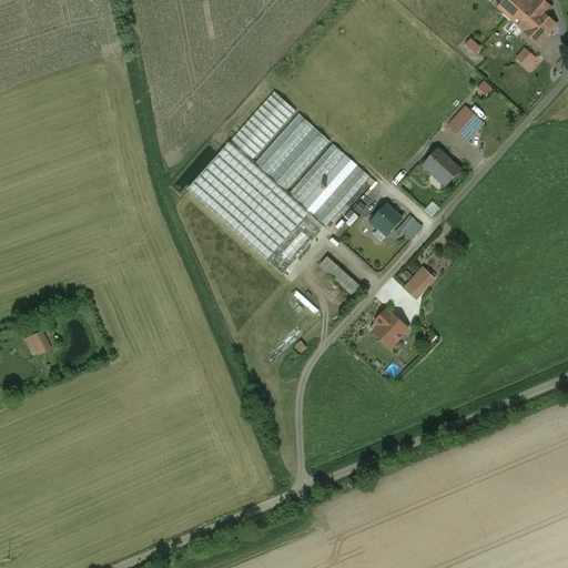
[(528,0),(504,0),(497,7),(477,26),(468,36),(486,52),(487,52),(514,22),(531,2),(528,0)]
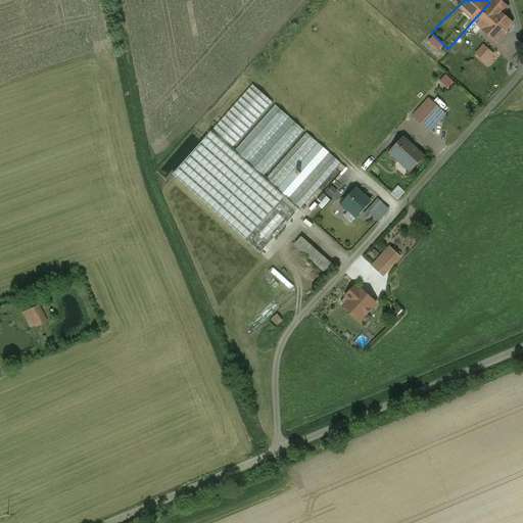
[(498,0),(492,0),(490,3),(489,2),(473,20),(495,41),(512,24),(502,14),(508,7),(498,0)]
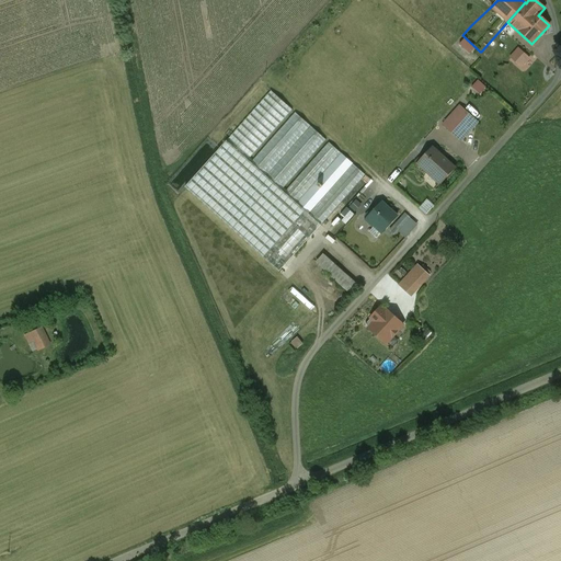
[(507,57),(524,72),(535,61),(517,46),(507,57)]
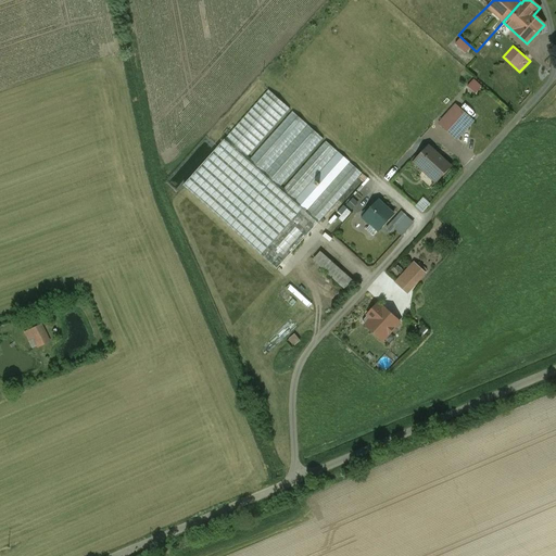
[(472,78),(465,86),(474,95),(481,87),(472,78)]
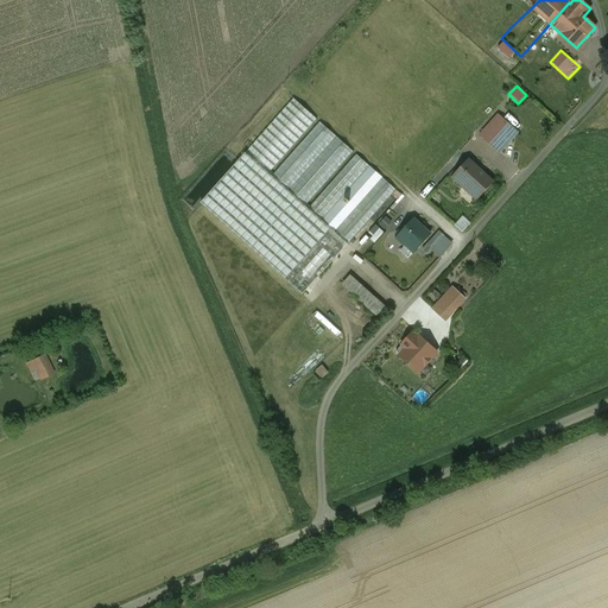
[(396,190),(293,99),(246,152),(348,245),(396,190)]
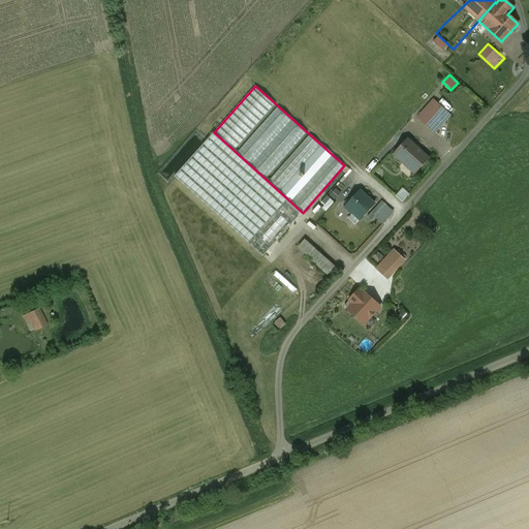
[(450,116),(433,99),(417,117),(435,133),(450,116)]
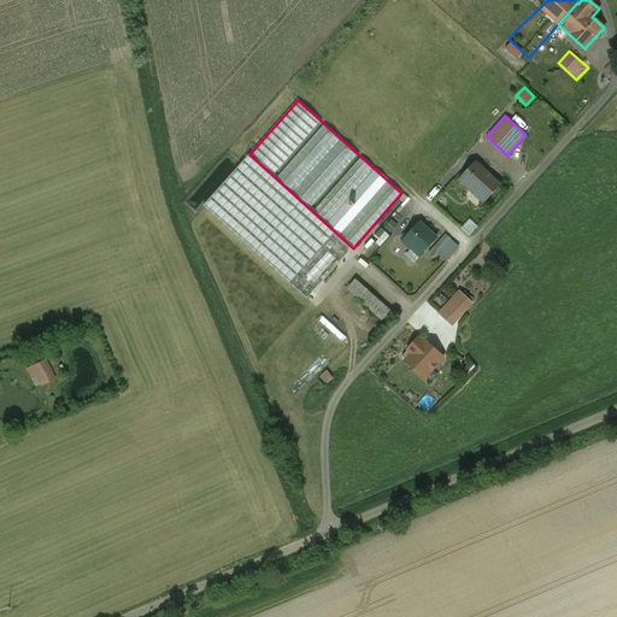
[(353,248),(250,154),(203,206),(306,299),(353,248)]
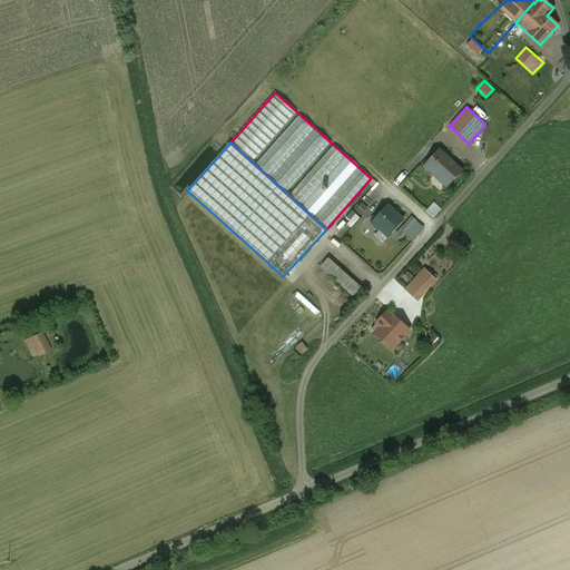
[(440,150),(423,167),(445,188),(462,170),(440,150)]
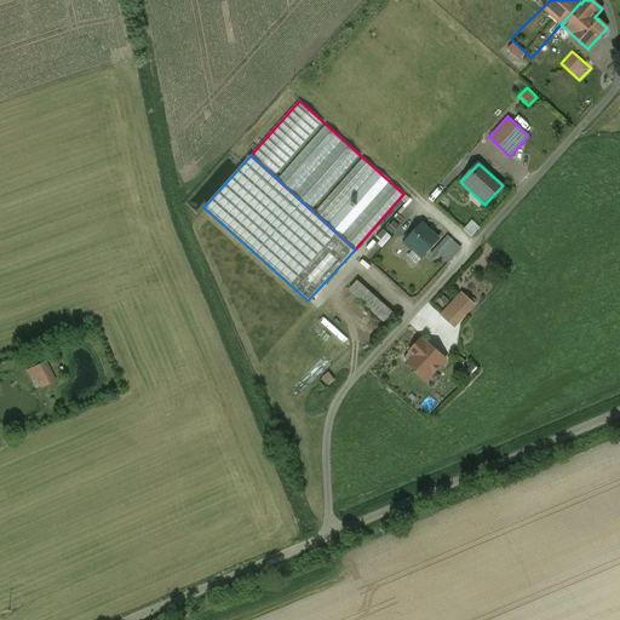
[(480,228),(472,222),(464,230),(471,237),(480,228)]
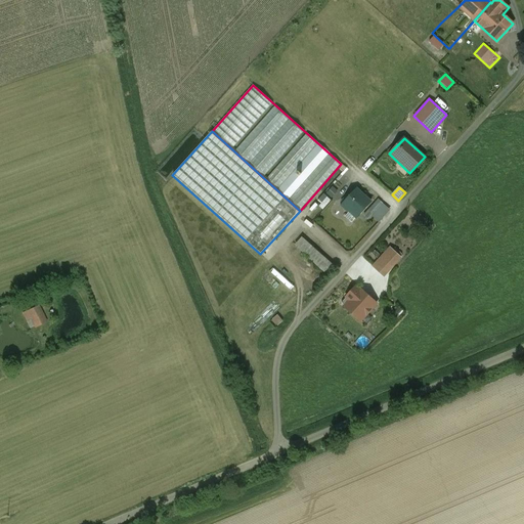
[(370,203),(356,189),(342,206),(355,218),(370,203)]
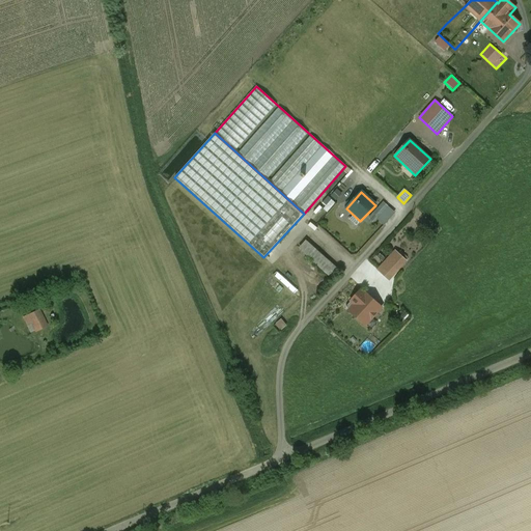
[(384,202),(369,218),(374,223),(389,206),(384,202)]
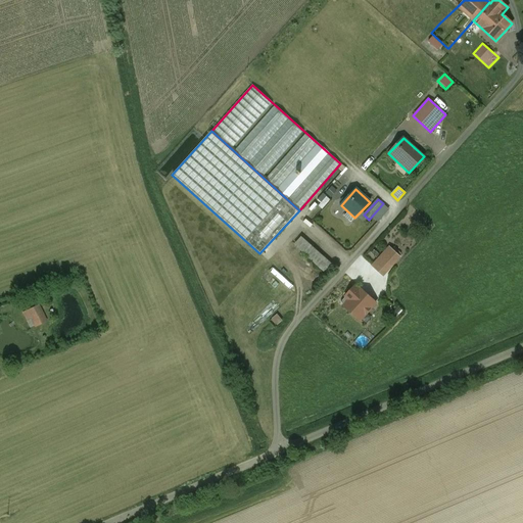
[(300,236),(292,243),(323,274),(333,264),(323,252),(320,255),(300,236)]
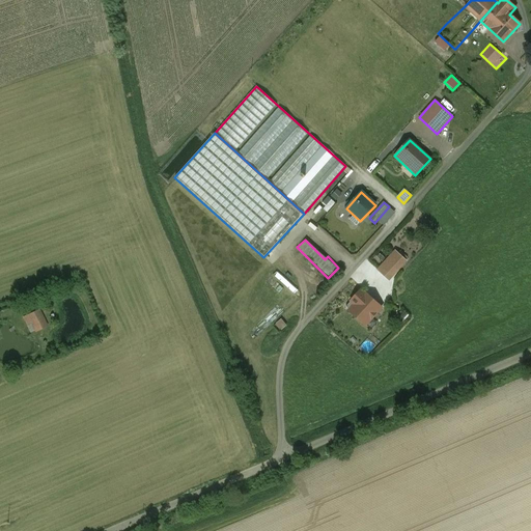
[(396,250),(378,270),(389,281),(408,261),(396,250)]
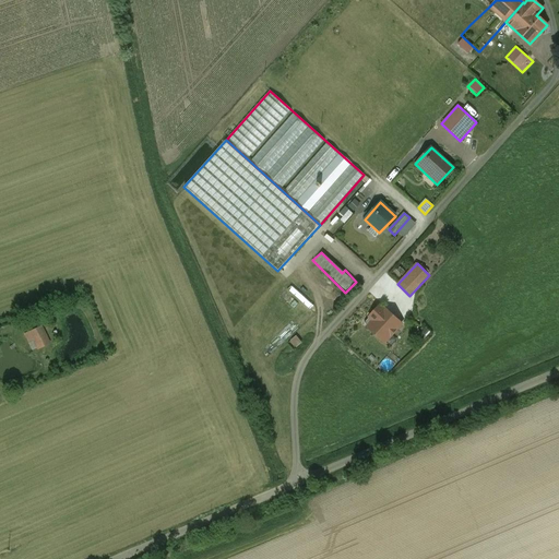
[(290,285),(287,289),(309,309),(313,305),(290,285)]
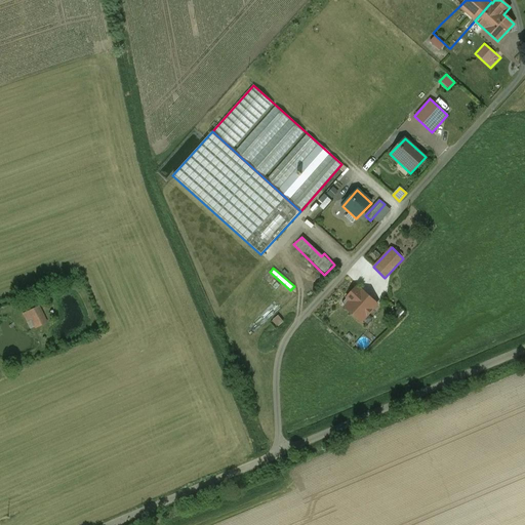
[(361,290),(357,287),(347,297),(357,307),(351,313),(361,322),(377,305),(361,290)]
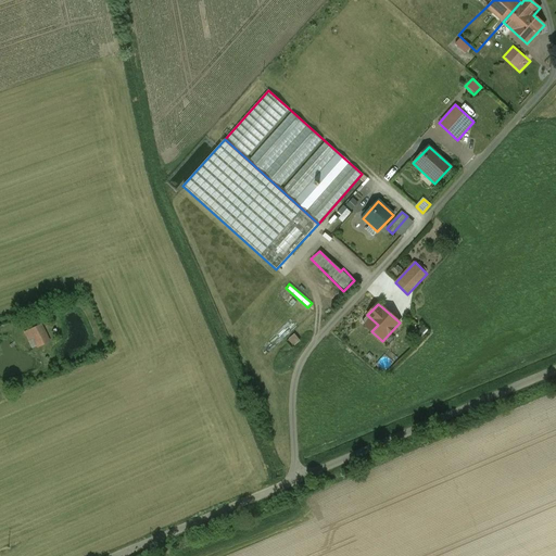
[(41,324),(24,332),(28,340),(33,339),(37,346),(50,340),(41,324)]
